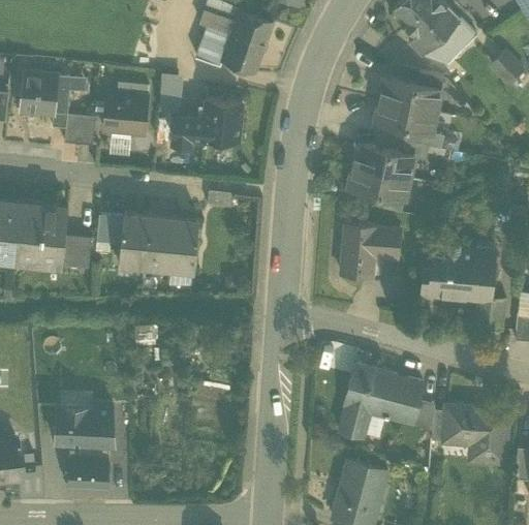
[(235,20),(239,8),(220,0),(207,0),(205,9),(235,20)]
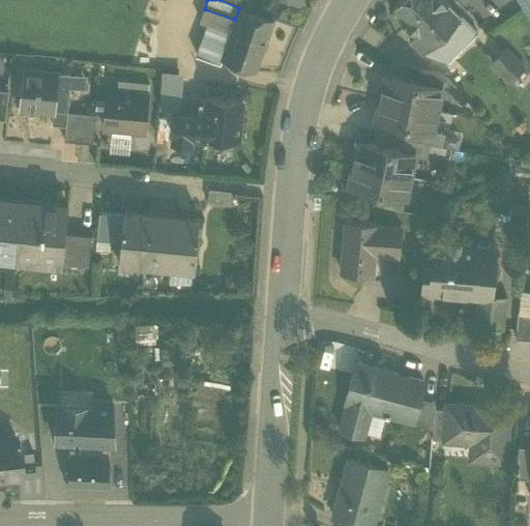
[(461,18),(442,0),(399,0),(391,8),(416,34),(409,40),(423,55),(443,35),(461,18)]
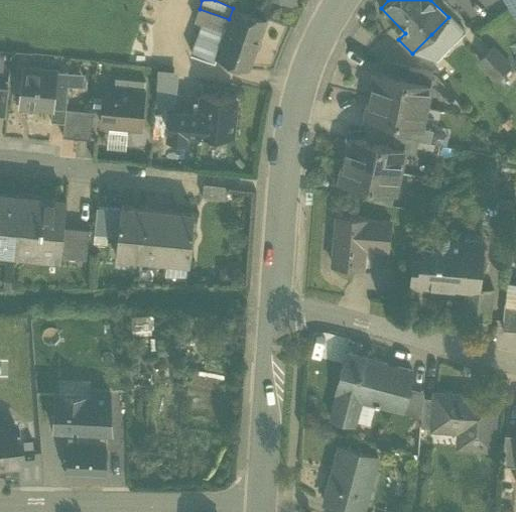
[(515,0),(505,0),(515,17),(515,0)]
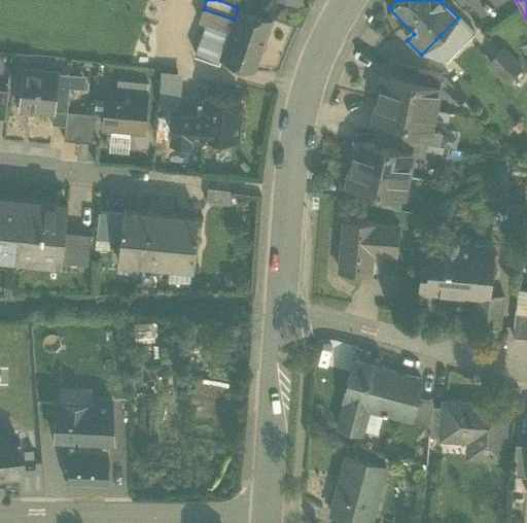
[(272,21),(238,8),(234,20),(230,32),(212,25),(212,27),(206,25),(196,57),(219,65),(220,60),(254,72),(272,21)]
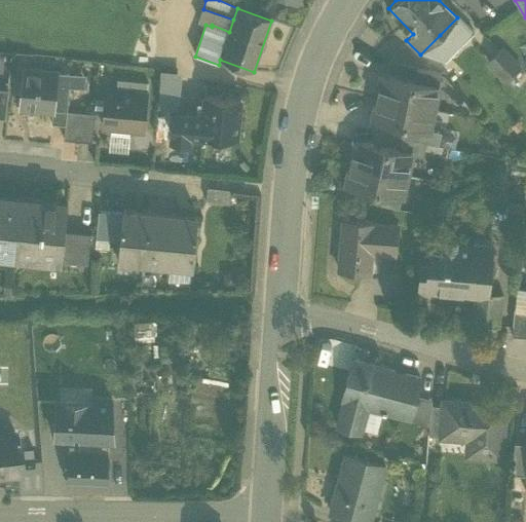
[(229,32),(233,20),(203,9),(198,23),(205,25),(212,27),(212,25),(229,32)]
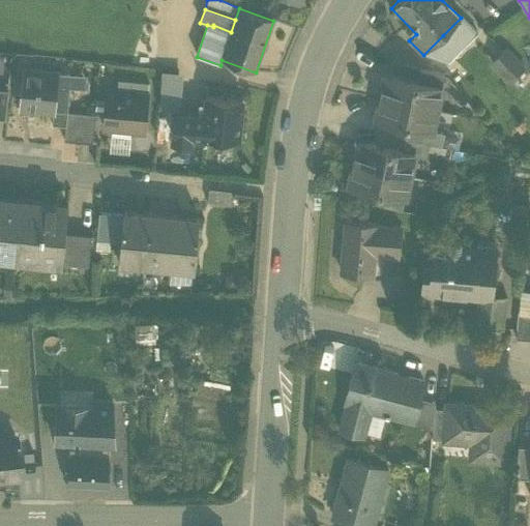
[(478,34),(461,18),(443,35),(461,52),(478,34)]
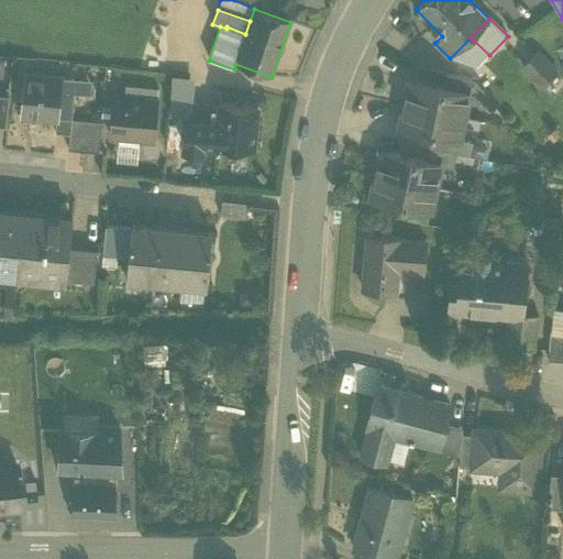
[(555,75),(537,55),(522,69),(541,88),(555,75)]
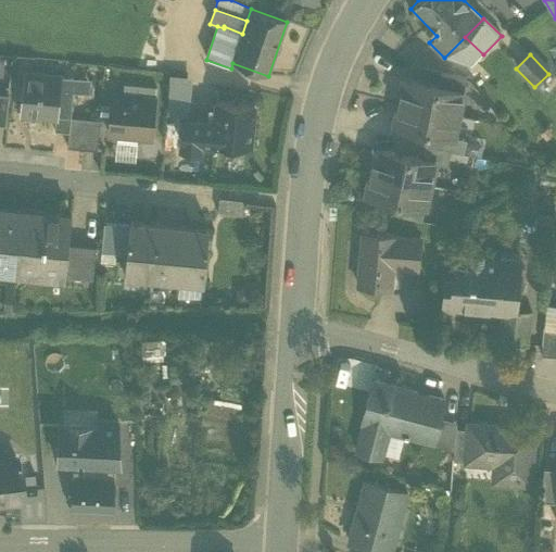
[(75,80),(24,75),(20,116),(55,121),(58,121),(59,103),(72,104),(73,95),(75,80)]
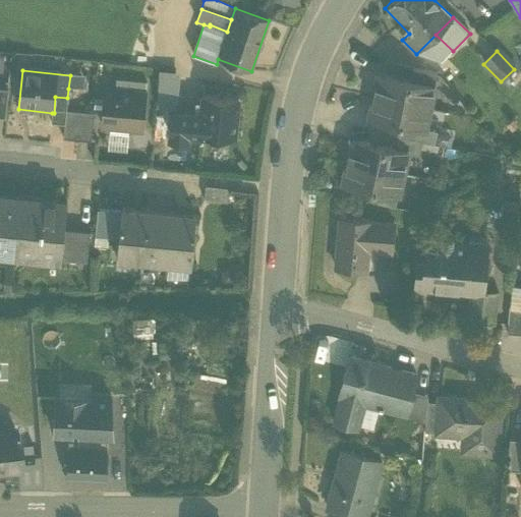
[(437,75),(413,70),(410,81),(433,88),(437,75)]
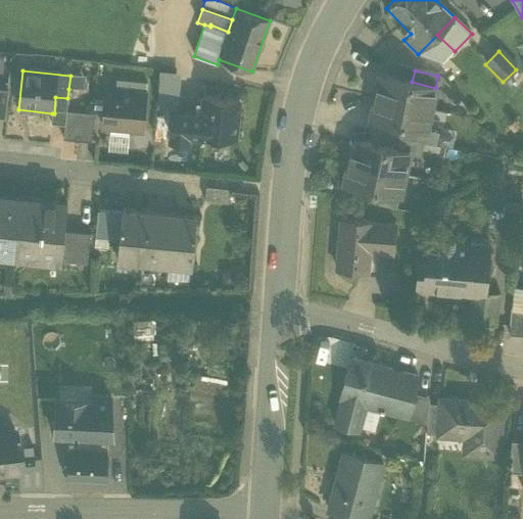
[(86,77),(70,76),(68,89),(85,90),(86,77)]
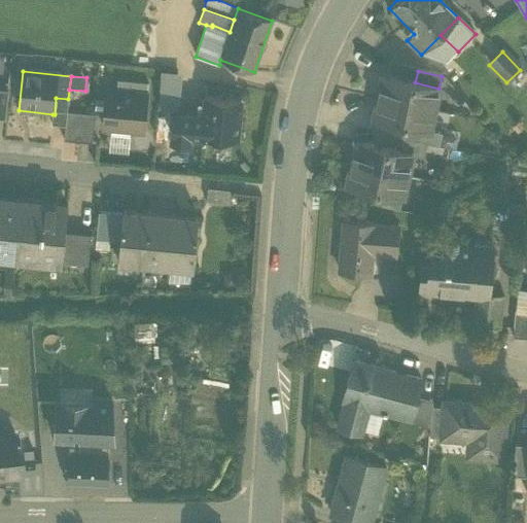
[(415,82),(383,76),(378,98),(434,110),(438,89),(415,82)]
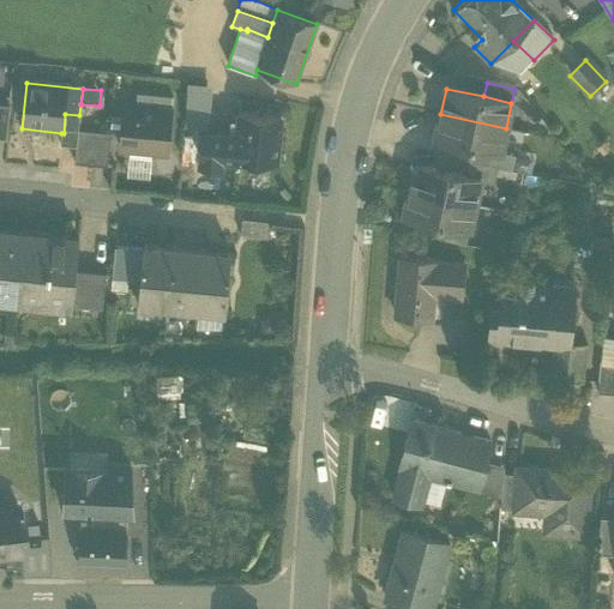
[(10,108),(0,106),(0,140),(6,142),(10,108)]
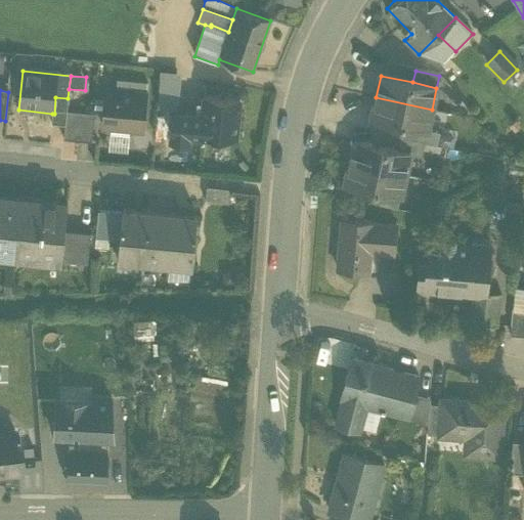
[(146,96),(105,92),(101,129),(112,130),(112,133),(128,134),(128,131),(142,133),(146,96)]
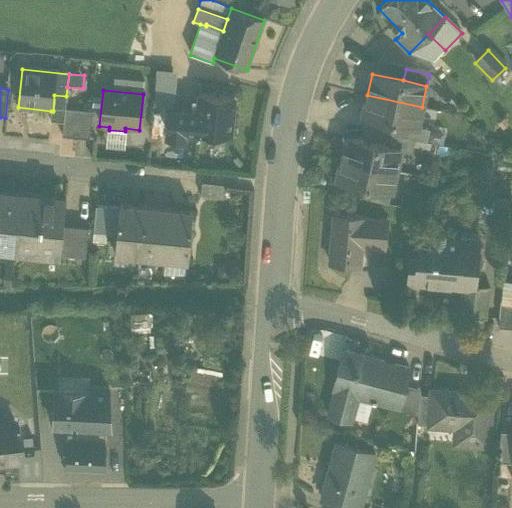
[(234,97),(199,94),(197,115),(195,132),(230,136),(234,97)]
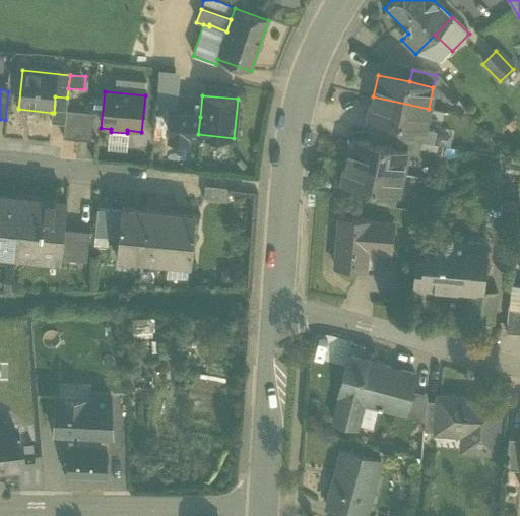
[(67,98),(55,97),(54,113),(52,113),(51,124),(64,126),(66,112),(67,98)]
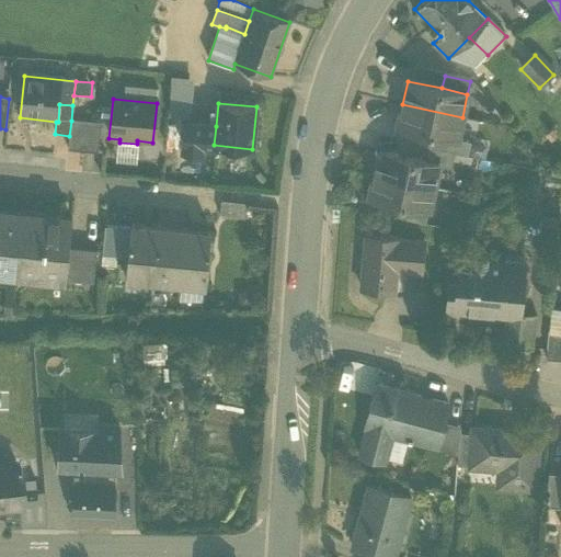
[(462,117),(402,104),(398,128),(432,136),(457,141),(457,140),(462,117)]
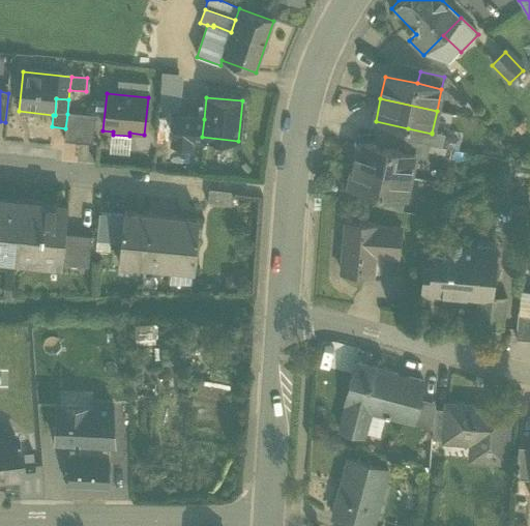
[(67,114),(65,128),(64,143),(77,144),(80,116),(67,114)]
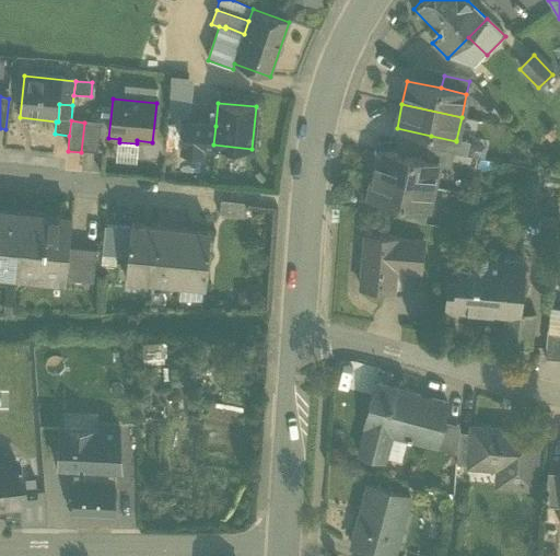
[(101,124),(84,123),(81,152),(97,154),(101,124)]
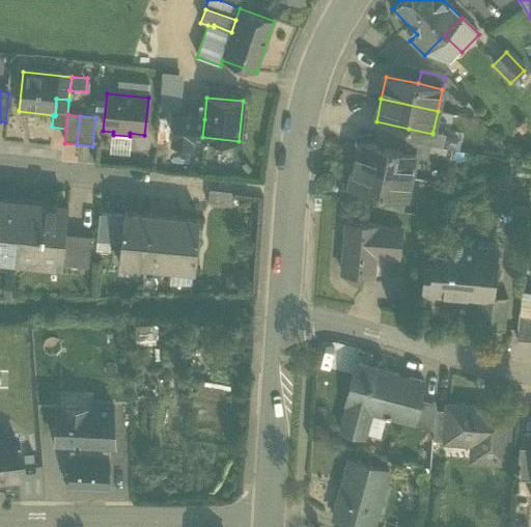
[(204,119),(175,116),(173,141),(190,142),(191,136),(202,137),(204,119)]
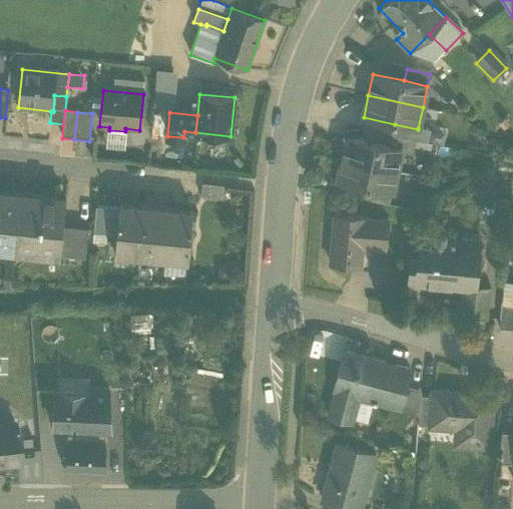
[(418,129),(395,124),(392,135),(416,140),(416,141),(427,143),(430,130),(418,128),(418,129)]
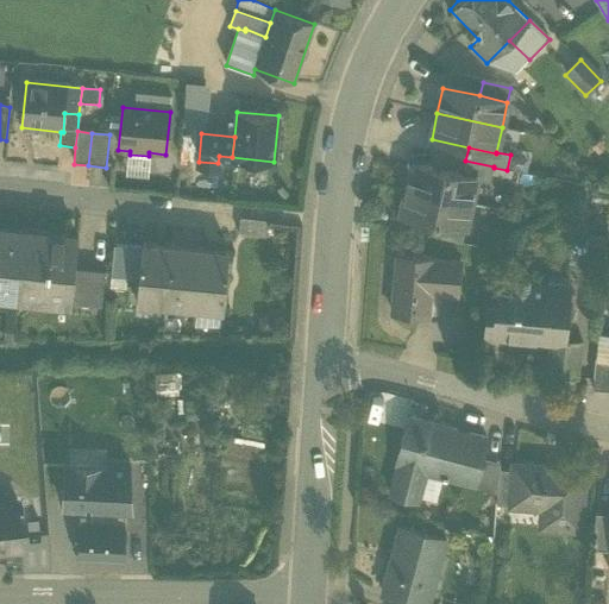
[(494,167),(465,161),(463,175),(477,177),(477,178),(490,181),(494,168),(494,167)]
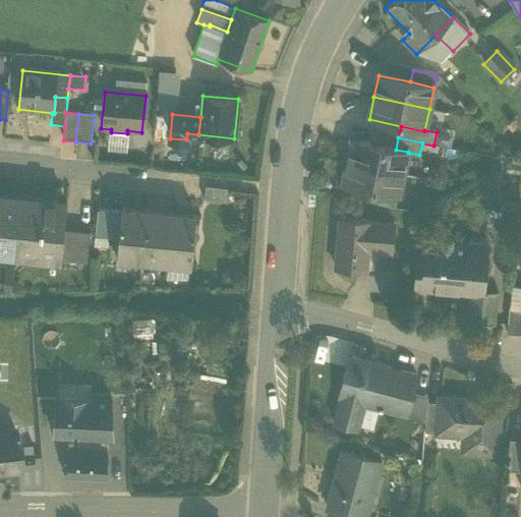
[(396,150),(352,140),(347,162),(403,174),(408,153),(408,152),(396,150)]
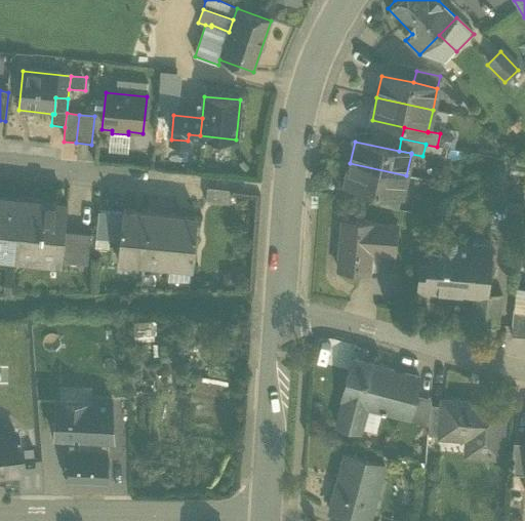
[(406,175),(350,163),(346,186),(376,192),(401,197),(406,175)]
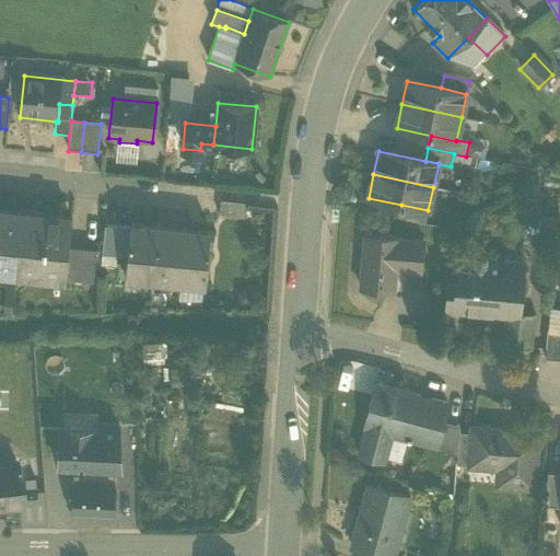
[(246,205),(220,203),(219,218),(245,220),(246,205)]
